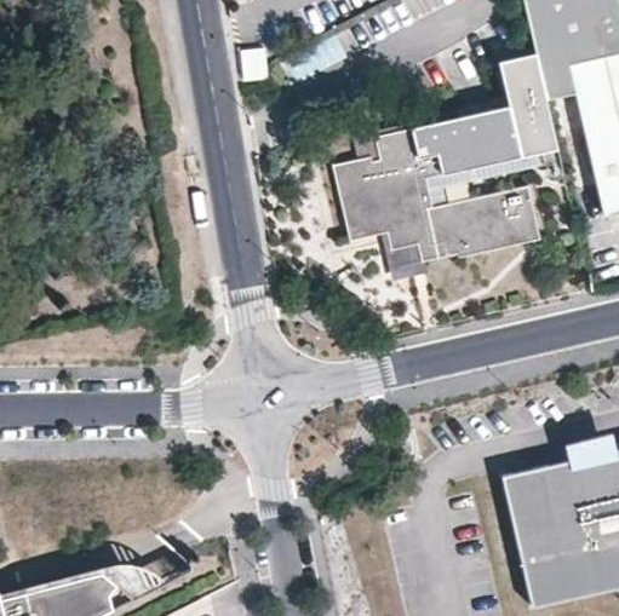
[(545,97),(575,90),(569,64),(618,52),(618,9),(617,0),(522,0),(534,51),(545,97)]
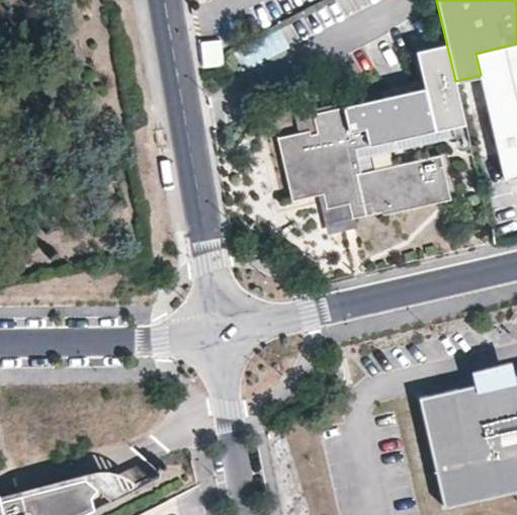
[(220,40),(199,43),(202,69),(224,66),(220,40)]
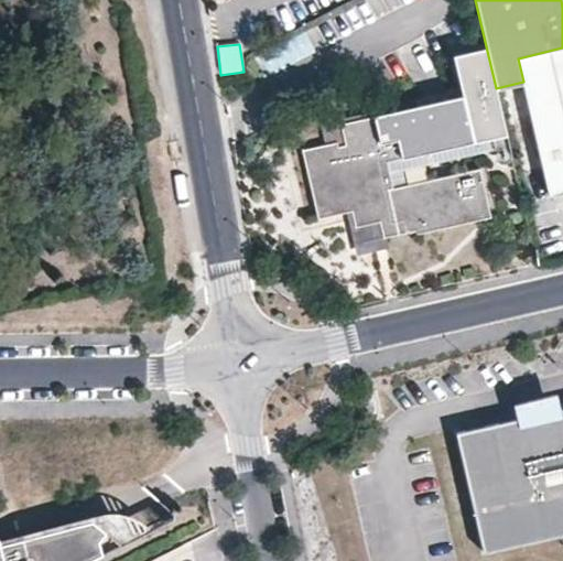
[(496,88),(486,46),(453,54),(463,95),(474,140),(491,136),(506,132),(496,88)]
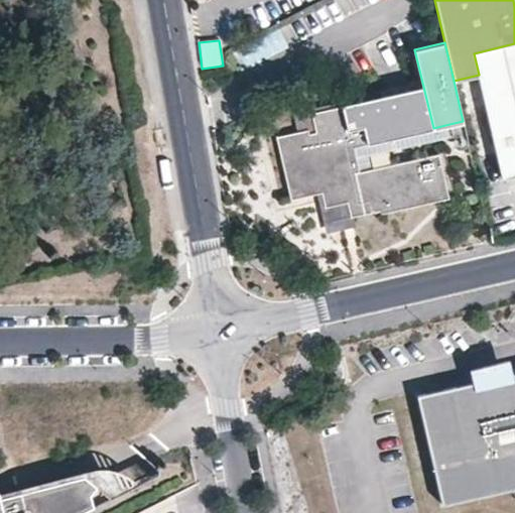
[(514,177),(514,43),(474,53),(479,75),(503,181),(514,177)]
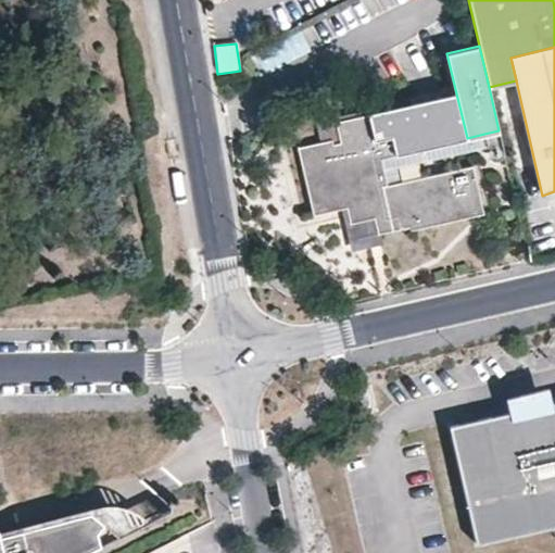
[(388,110),(336,123),(340,139),(332,140),(299,149),(315,218),(342,212),(348,211),(352,226),(376,221),(379,237),(382,236),(486,210),(474,164),(389,186),(382,159),(467,138),(456,93),(388,110)]
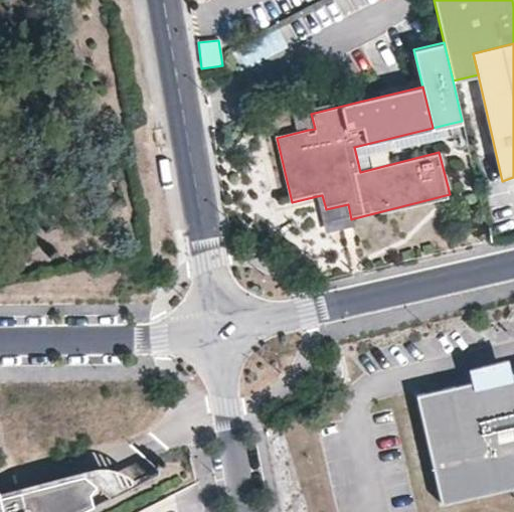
[(358,96),(303,110),(308,130),(315,129),(311,114),(359,102),(358,96)]
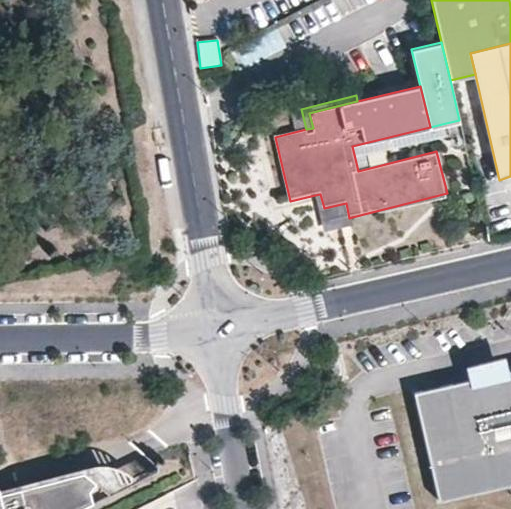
[(462,131),(459,120),(446,123),(449,134),(462,131)]
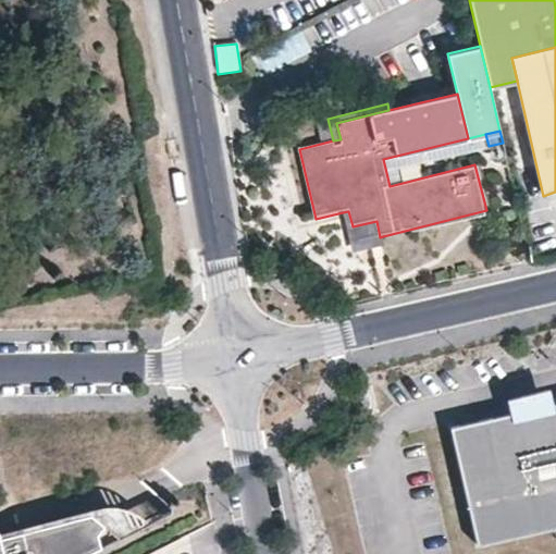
[(380,237),(377,221),(353,226),(348,211),(343,212),(353,254),(374,248),(385,246),(383,236),(380,237)]
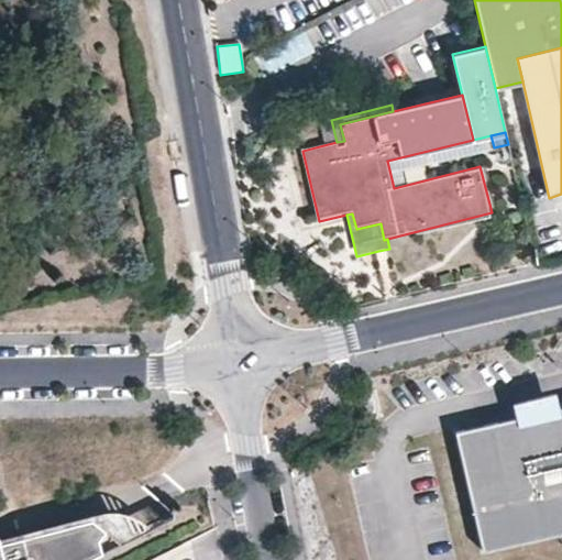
[(557,396),(513,406),(516,421),(560,412),(557,396)]
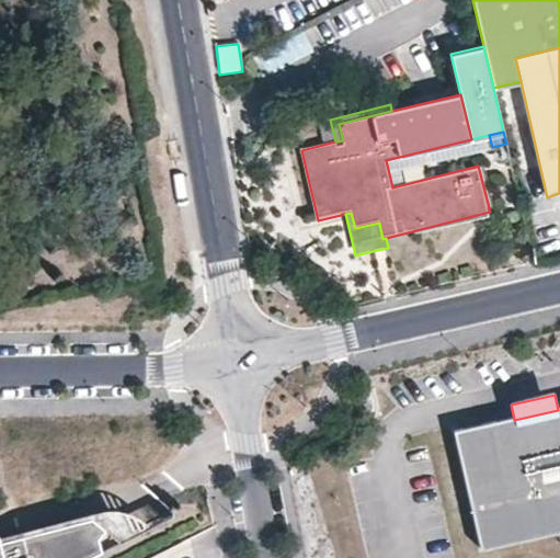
[(514,420),(453,433),(480,553),(559,534),(559,409),(558,410),(514,420)]
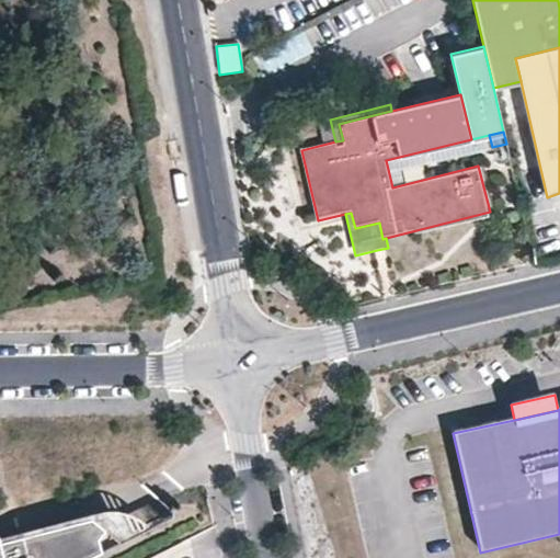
[(101,555),(129,541),(112,520),(107,528),(101,541),(101,555)]
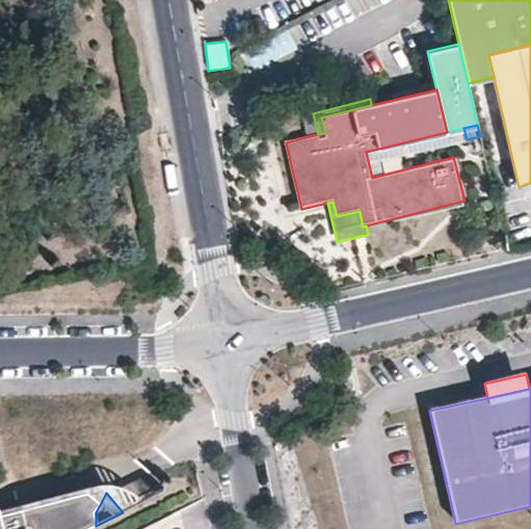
[(90,528),(96,526),(96,512),(102,501),(86,495),(74,498),(76,503),(22,517),(21,511),(0,518),(0,528),(90,528)]
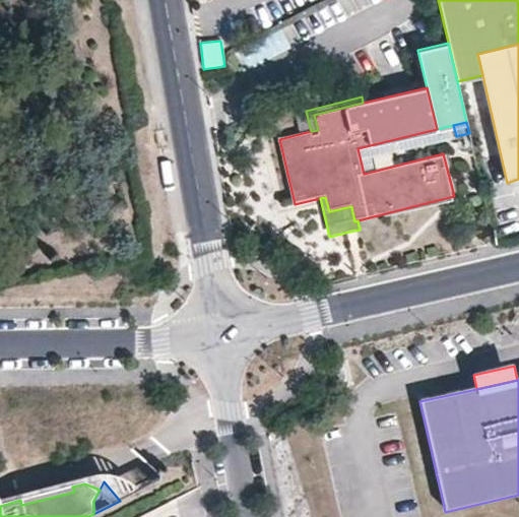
[(21,505),(74,492),(72,487),(20,500),(21,505)]
